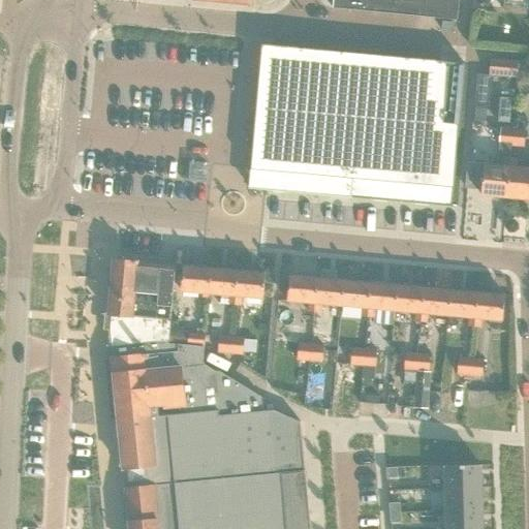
[(331,0),(331,7),(457,22),(459,0),(331,0)]
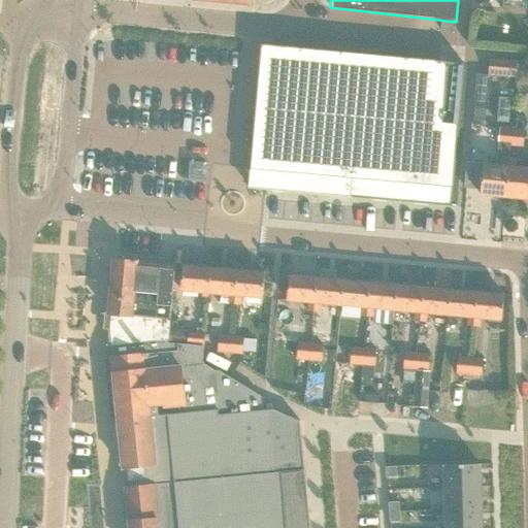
[(527,11),(527,0),(502,0),(501,9),(527,11)]
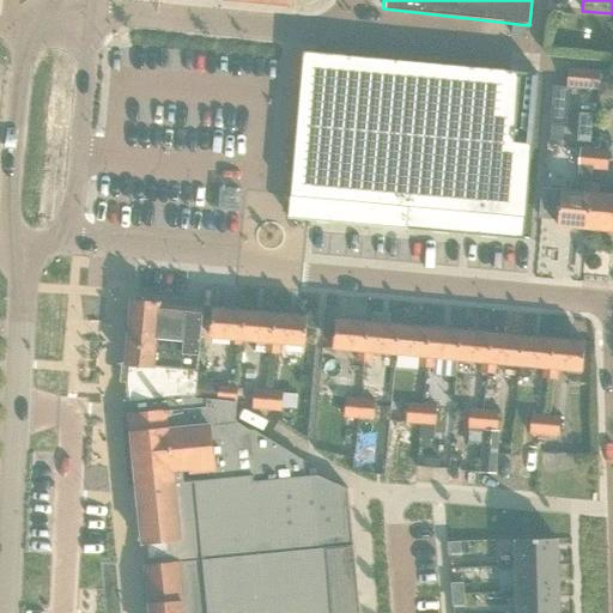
[(304,53),(290,218),(308,220),(525,240),(539,74),(304,53)]
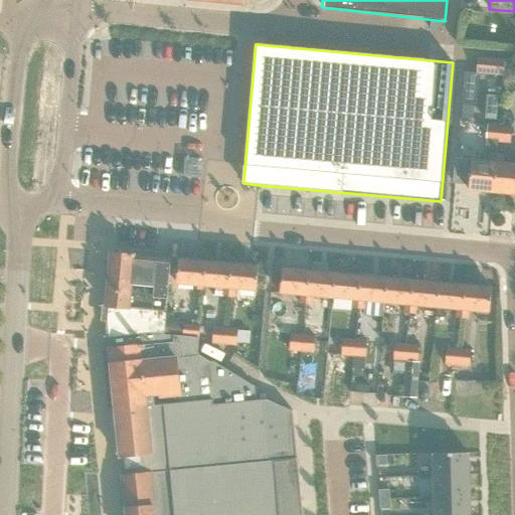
[(479,57),(477,73),(504,75),(505,59),(479,57)]
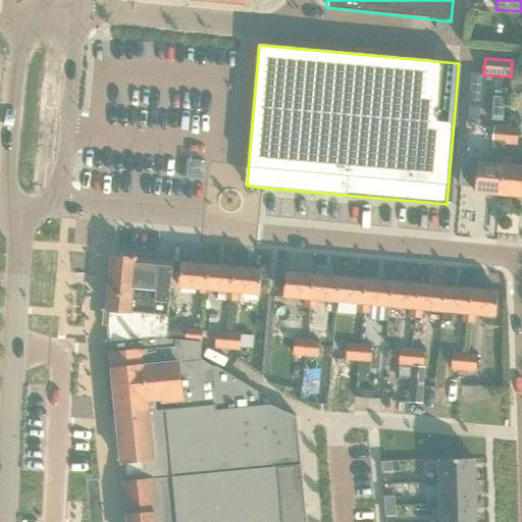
[(494,98),(492,122),(506,123),(508,99),(494,98)]
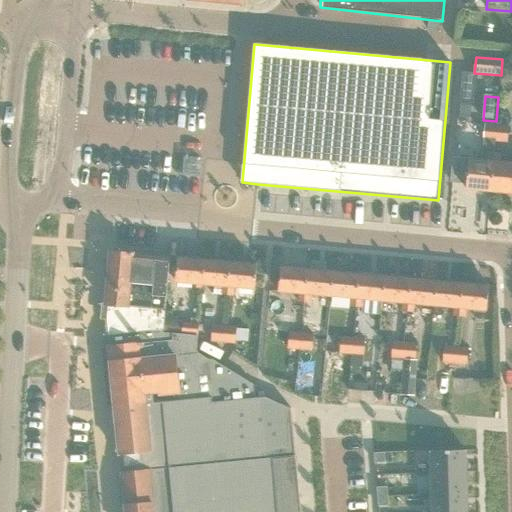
[(484,126),(482,142),(483,142),(496,143),(498,127),(484,126)]
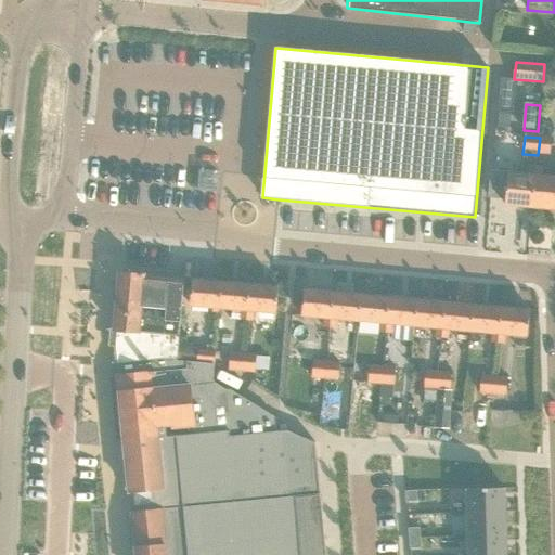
[(540,138),(538,155),(550,156),(551,139),(540,138)]
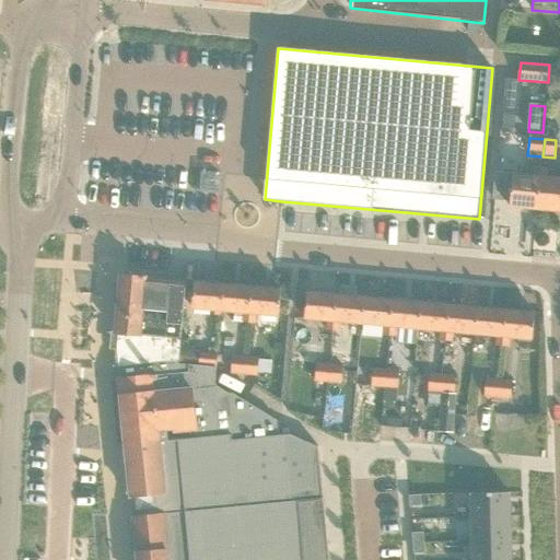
[(497,175),(494,202),(512,205),(511,209),(537,211),(541,170),(543,156),(528,155),(526,177),(497,175)]
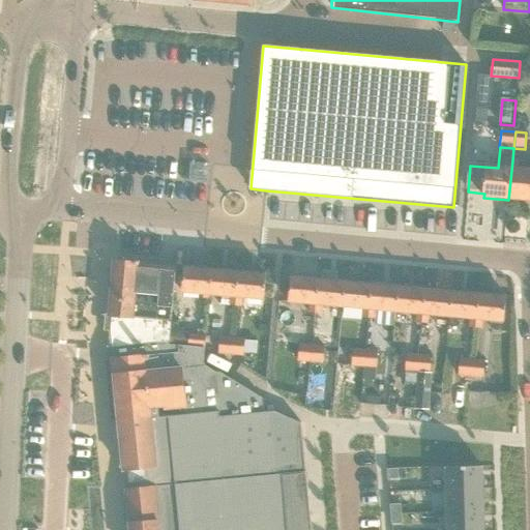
[(508,200),(529,201),(529,170),(518,170),(518,160),(512,160),(508,200)]
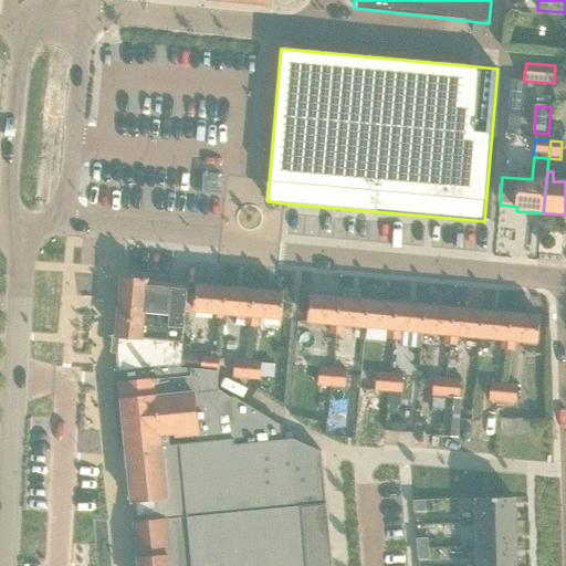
[(437,224),(436,240),(474,241),(475,227),(437,224)]
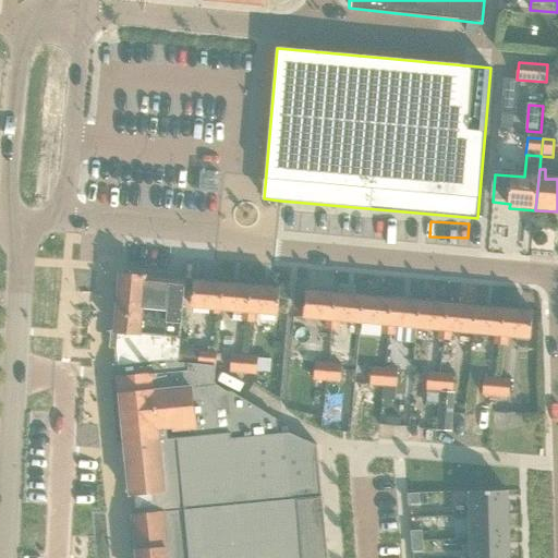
[(117,352),(119,368),(177,362),(182,315),(185,289),(170,287),(171,282),(120,277),(114,337),(117,337),(114,352),(117,352)]
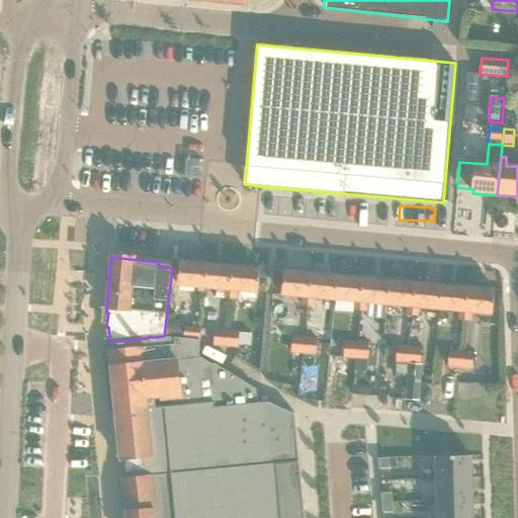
[(180,263),(178,286),(197,288),(197,292),(205,293),(205,289),(207,266),(180,263)]
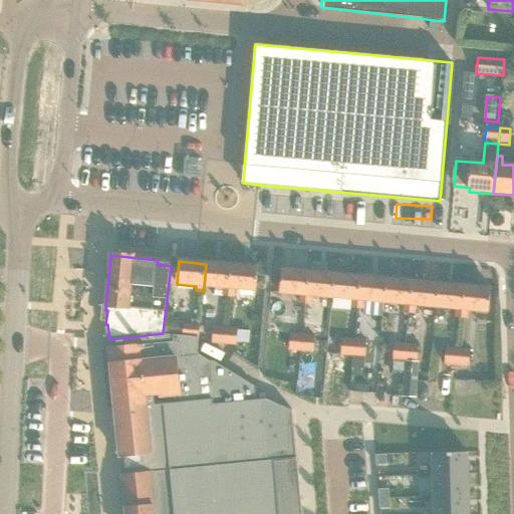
[(231,266),(206,264),(204,287),(216,288),(215,295),(222,296),(222,297),(228,298),(231,266)]
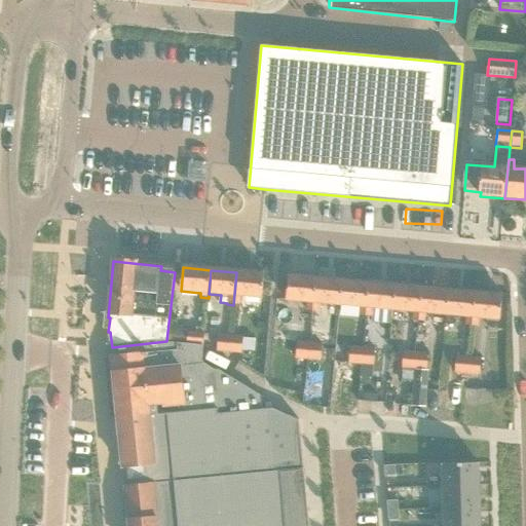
[(236,272),(233,305),(239,306),(240,297),(261,299),(264,274),(236,272)]
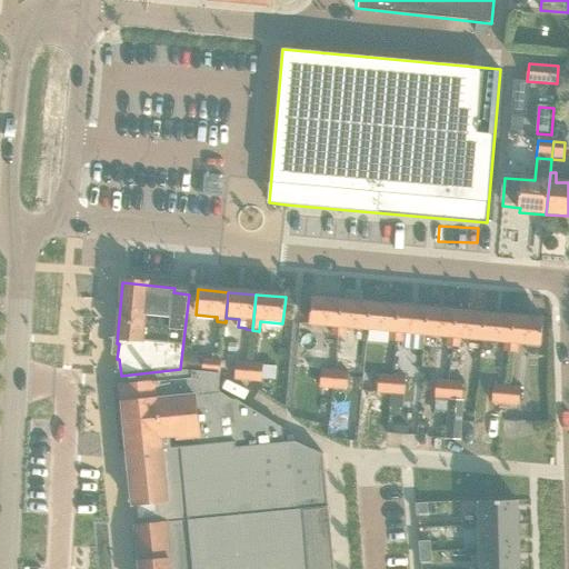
[(331,338),(337,338),(340,302),(311,299),(309,326),(332,328),(331,338)]
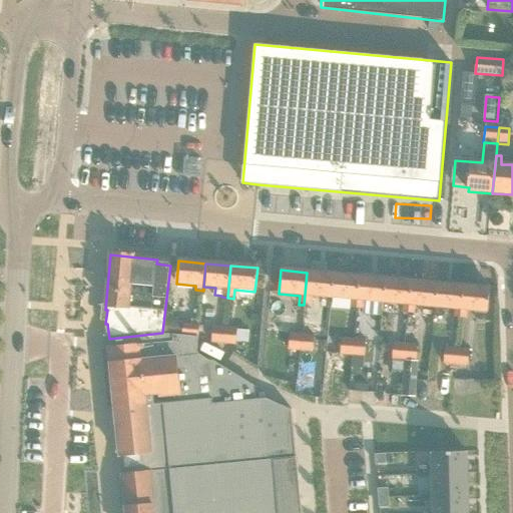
[(333,275),(307,273),(304,305),(310,306),(311,297),(331,299),(333,275)]
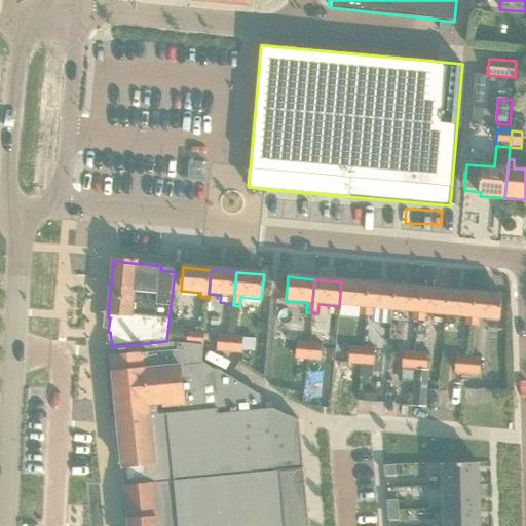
[(341,282),(339,306),(361,308),(360,316),(365,317),(368,285),(341,282)]
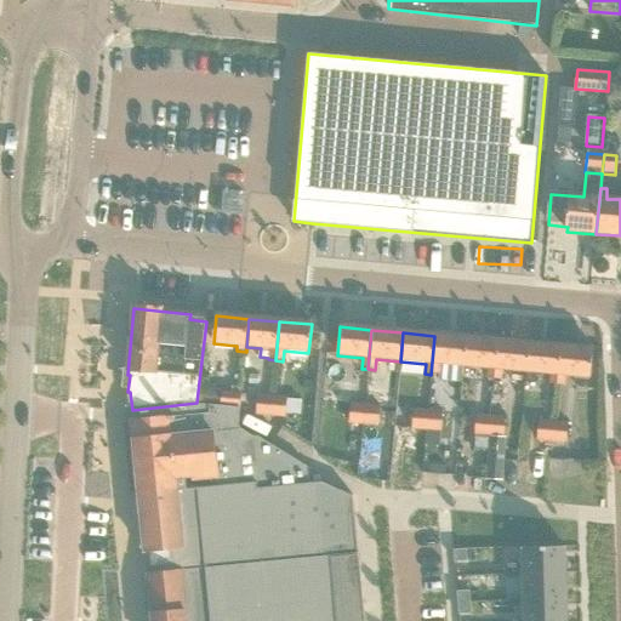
[(434,336),(431,375),(439,375),(438,379),(460,380),(460,374),(462,374),(463,366),(466,339),(434,336)]
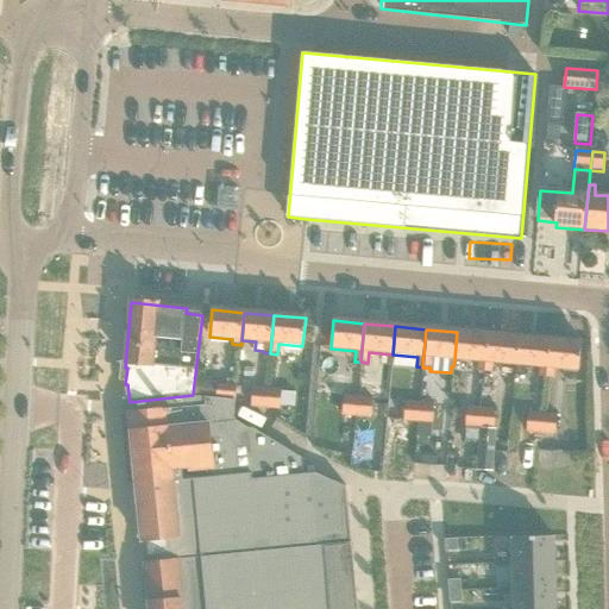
[(478,372),(484,374),(488,334),(457,332),(454,359),(478,362),(478,372)]
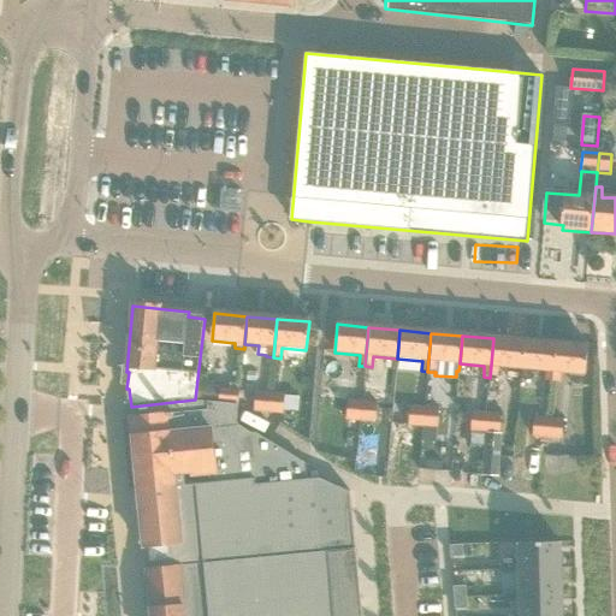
[(493,338),(490,378),(497,378),(498,368),(521,369),(523,342),(493,338)]
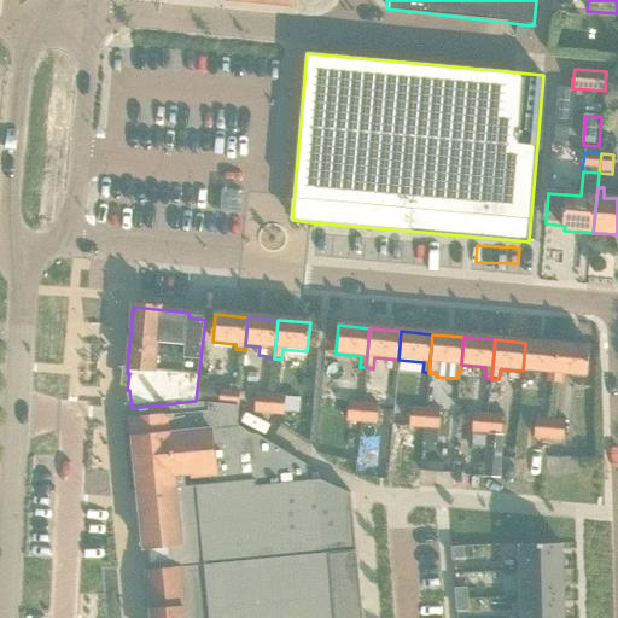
[(547,384),(553,385),(557,345),(525,343),(523,371),(547,373),(547,384)]
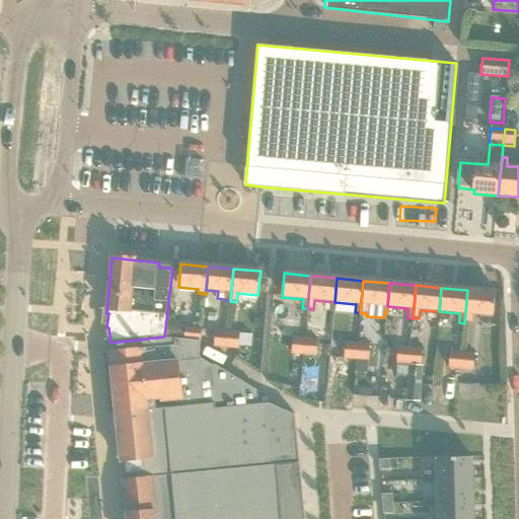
[(467,290),(464,323),(471,323),(472,315),(493,316),(495,292),(467,290)]
